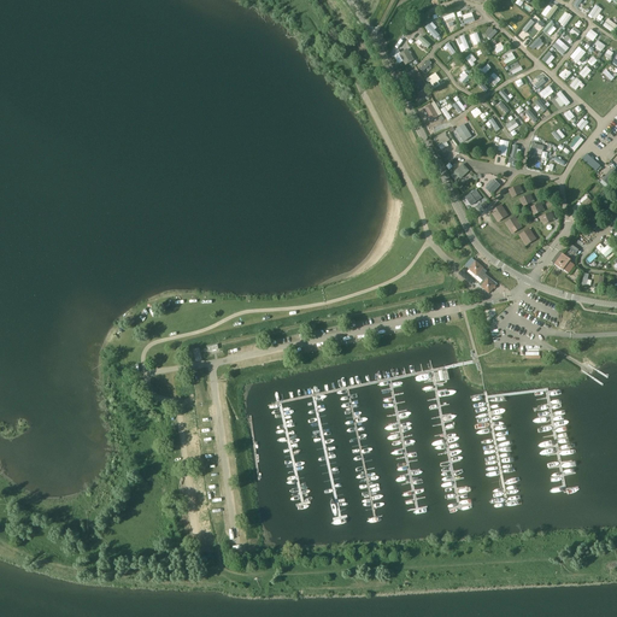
[(587,15),(591,9),(582,3),(580,6),(582,7),(580,10),(587,15)]
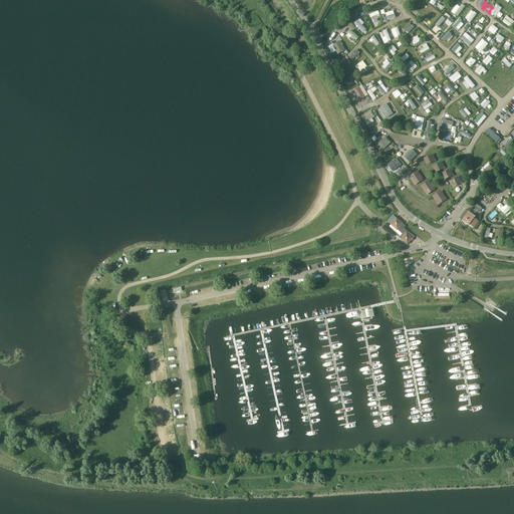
[(497,4),(490,13),(496,17),(502,8),(497,4)]
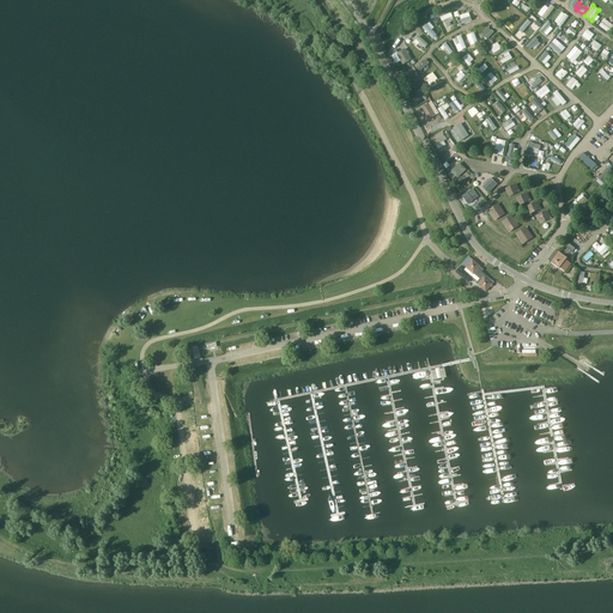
[(449,8),(436,14),(444,31),(453,26),(450,19),(454,18),(449,8)]
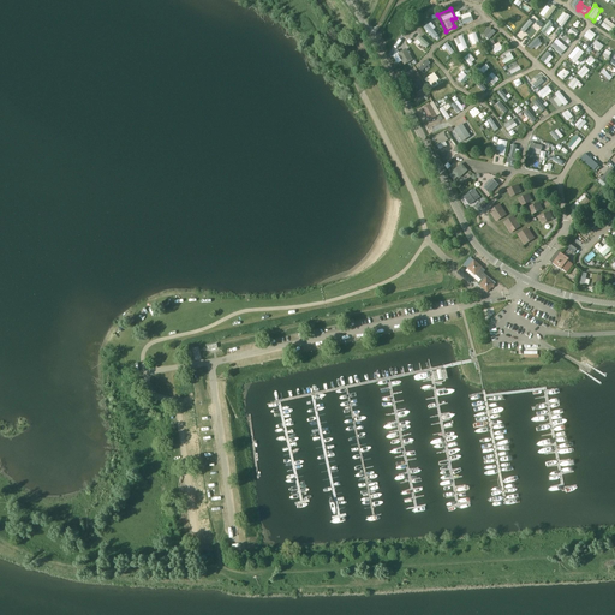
[(556,22),(563,28),(571,17),(563,11),(556,22)]
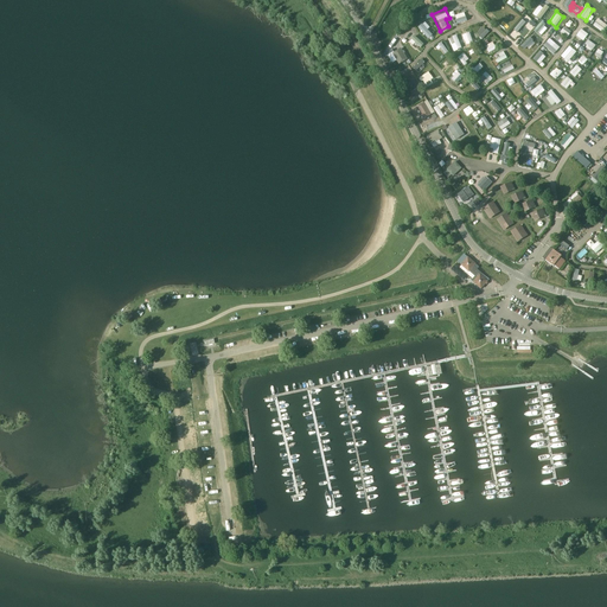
[(454,16),(458,24),(467,21),(465,12),(454,16)]
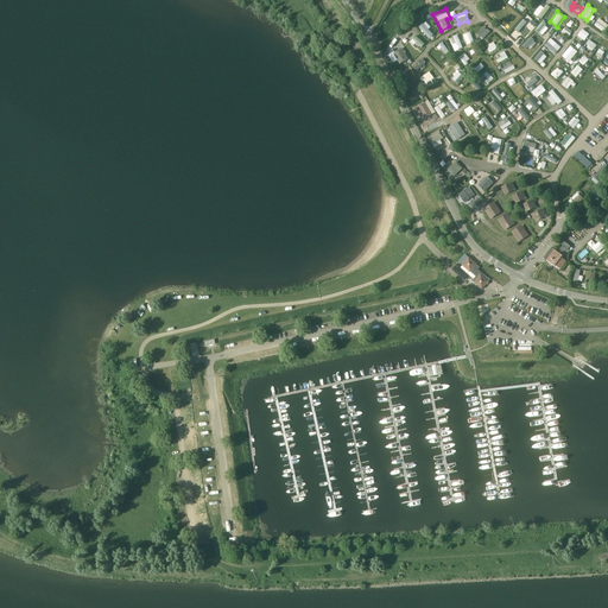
[(607,18),(605,21),(599,18),(594,25),(603,32),(607,26),(607,24),(607,21),(607,18)]
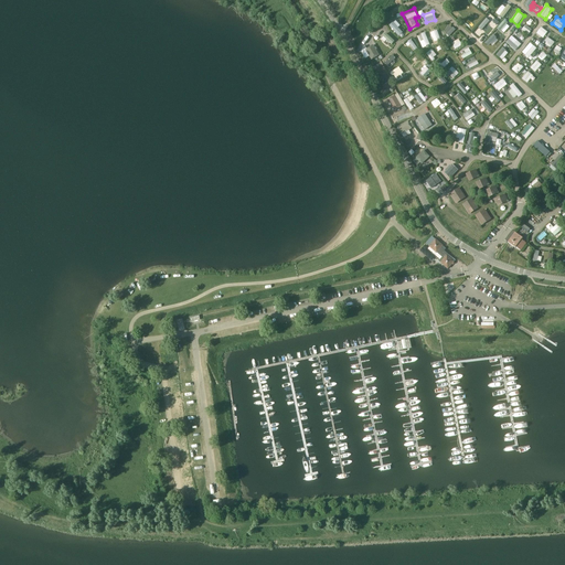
[(395,20),(390,25),(400,36),(403,32),(398,28),(401,25),(395,20)]
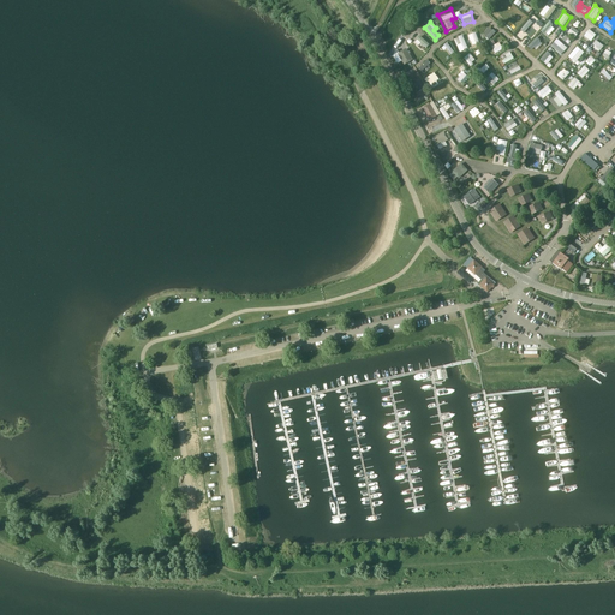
[(575,39),(579,33),(573,27),(568,33),(575,39)]
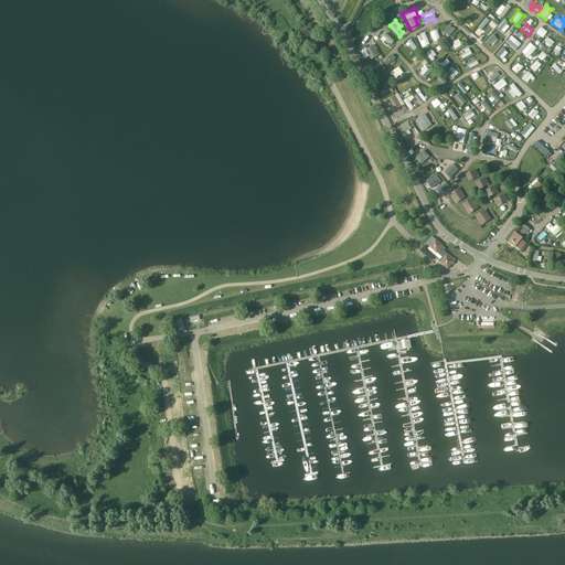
[(443,33),(444,34),(445,33),(448,36),(456,30),(450,25),(443,33)]
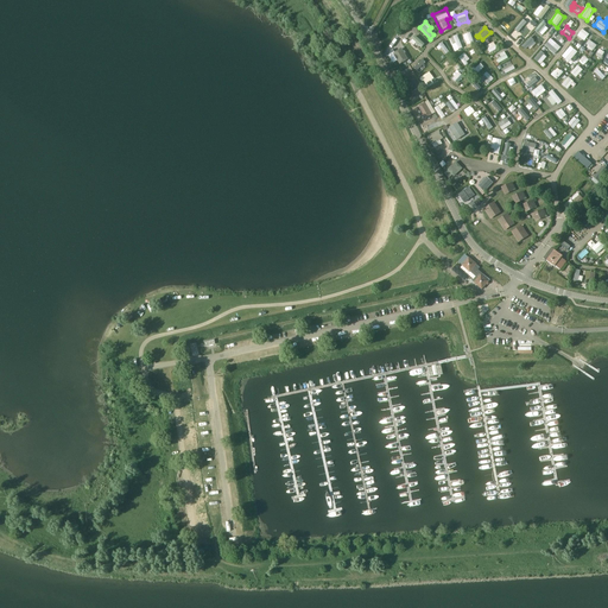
[(467,45),(474,43),(470,32),(463,35),(467,45)]
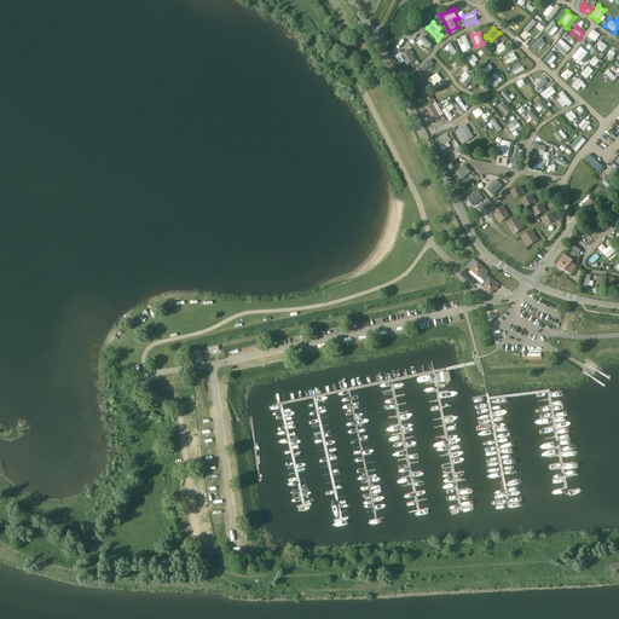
[(593,34),(588,40),(593,44),(597,39),(593,34)]
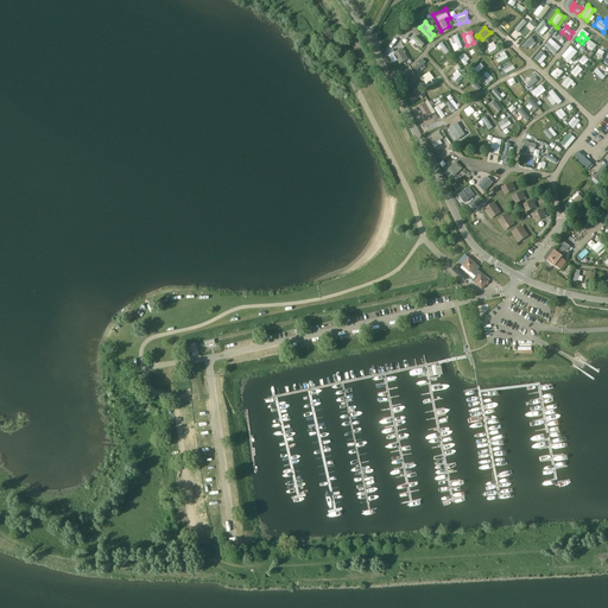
[(415,45),(417,43),(422,48),(425,44),(416,36),(410,42),(415,45)]
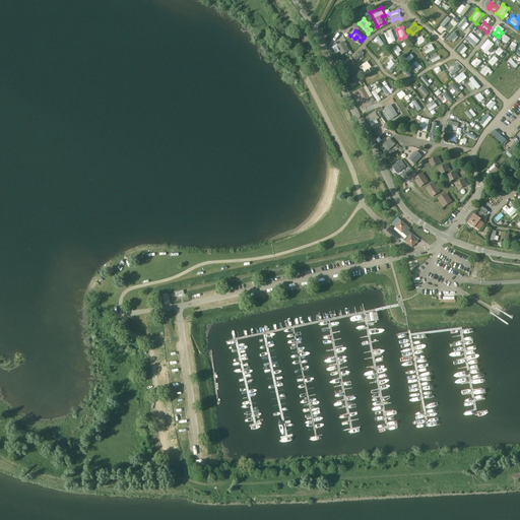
[(388,44),(395,42),(392,30),(385,31),(388,44)]
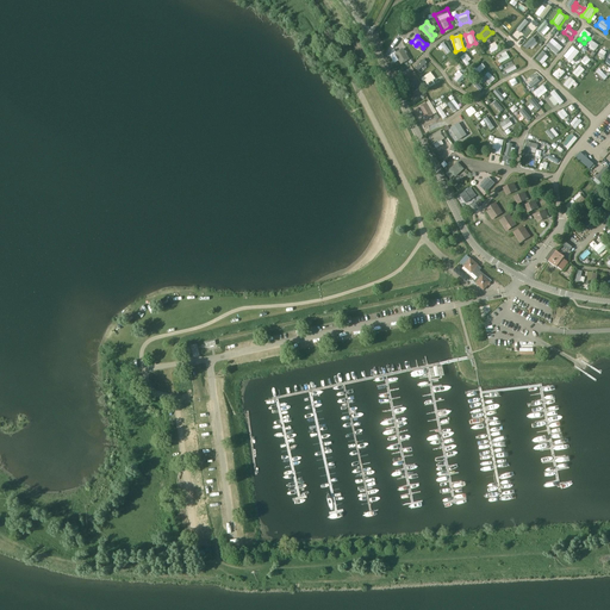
[(592,41),(587,47),(595,51),(599,45),(592,41)]
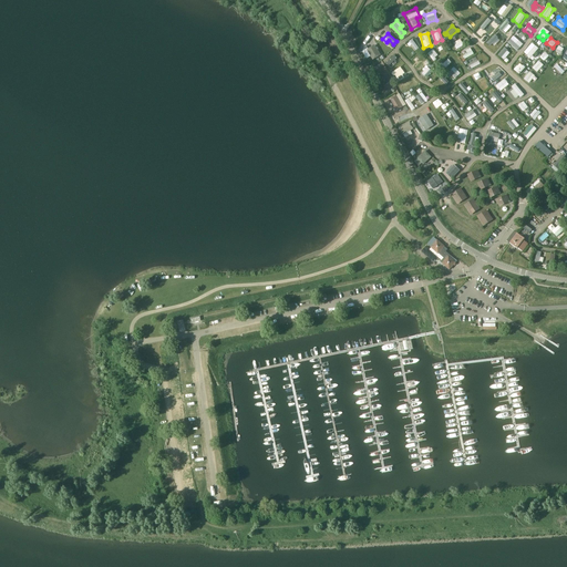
[(456,49),(464,45),(462,39),(454,42),(456,49)]
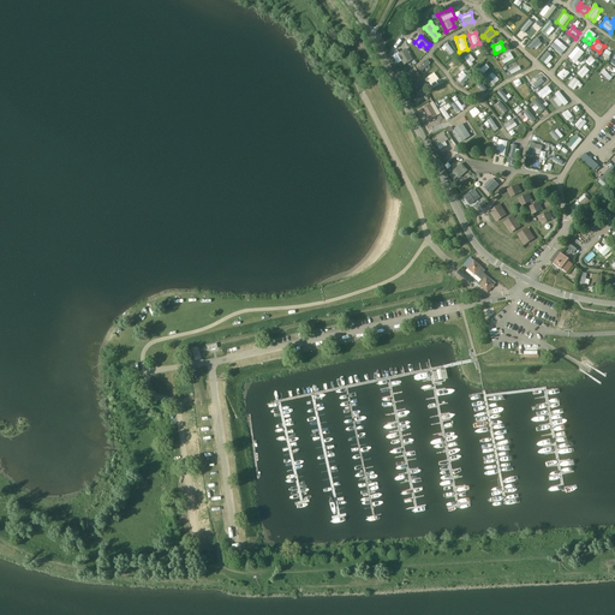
[(561,55),(565,52),(554,42),(550,46),(561,55)]
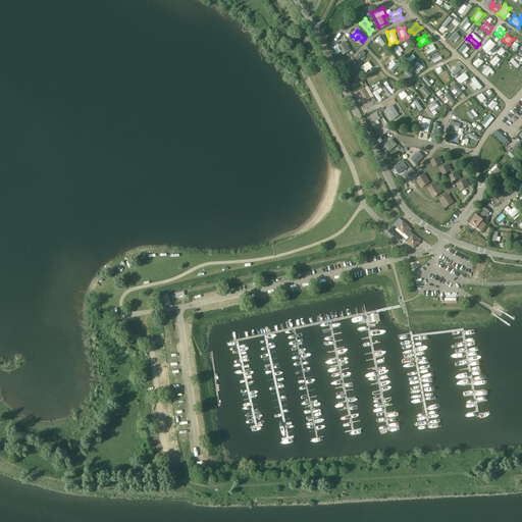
[(373,44),(378,50),(383,46),(378,40),(373,44)]
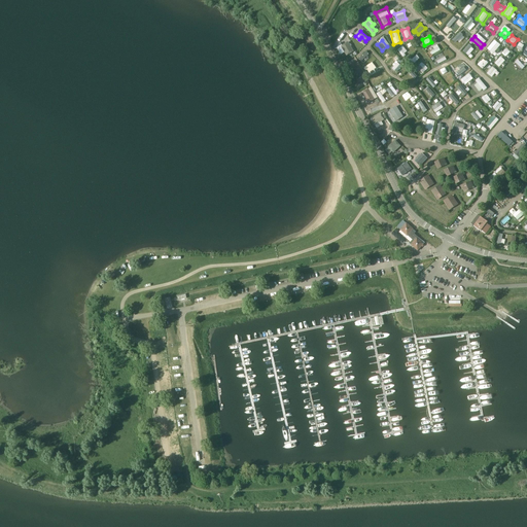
[(345,53),(346,55),(354,51),(349,41),(337,47),(340,55),(345,53)]
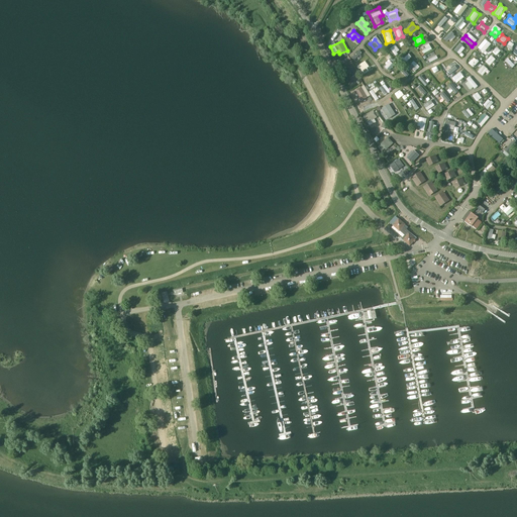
[(481,50),(484,54),(491,43),(488,41),(481,50)]
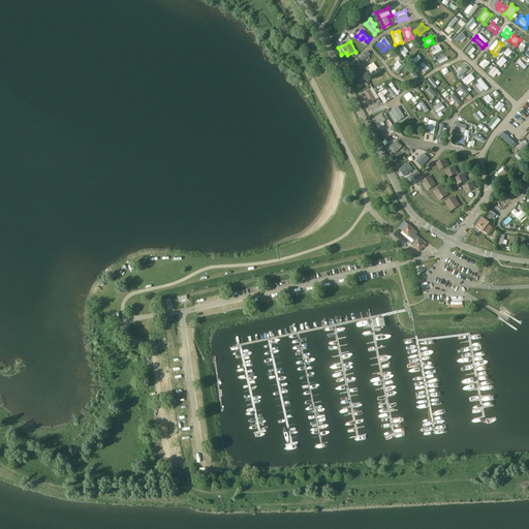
[(432,52),(434,55),(442,51),(439,44),(434,47),(436,50),(432,52)]
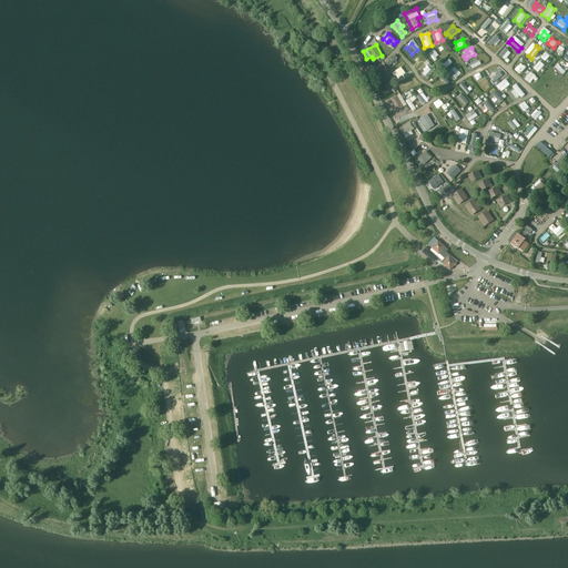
[(506,60),(511,52),(505,48),(499,56),(506,60)]
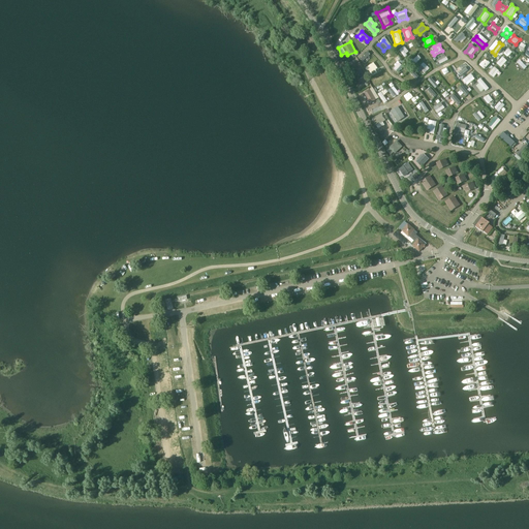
[(405,45),(399,50),(404,56),(409,53),(405,45)]
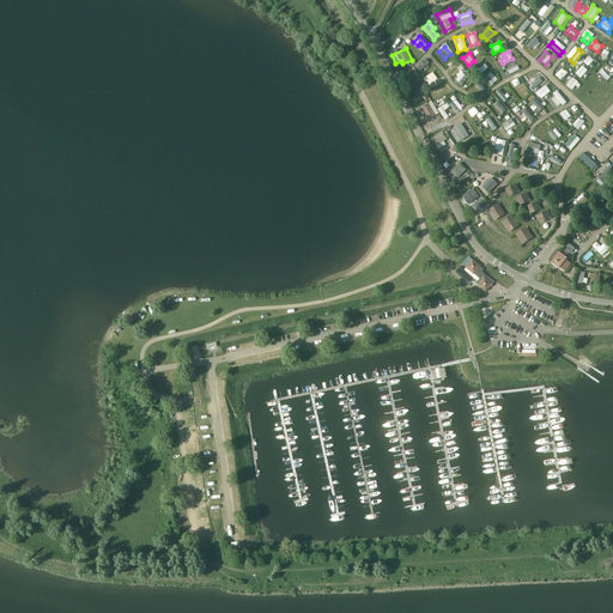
[(583,61),(588,66),(594,60),(589,56),(583,61)]
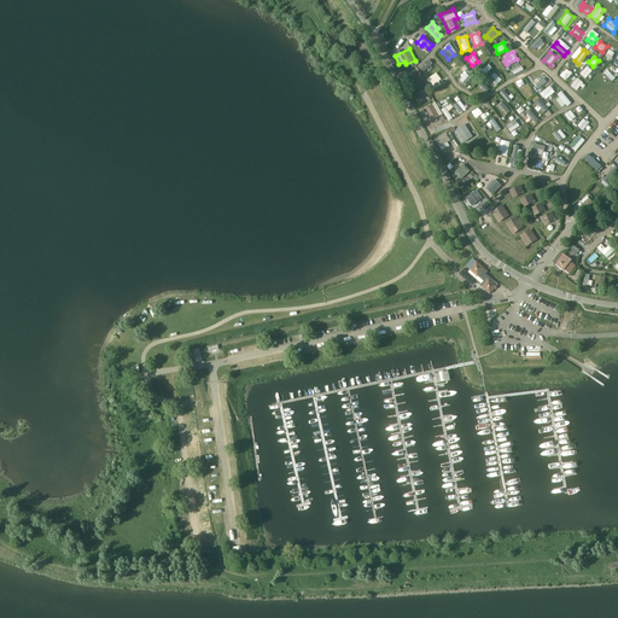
[(420,69),(425,74),(435,64),(430,59),(420,69)]
